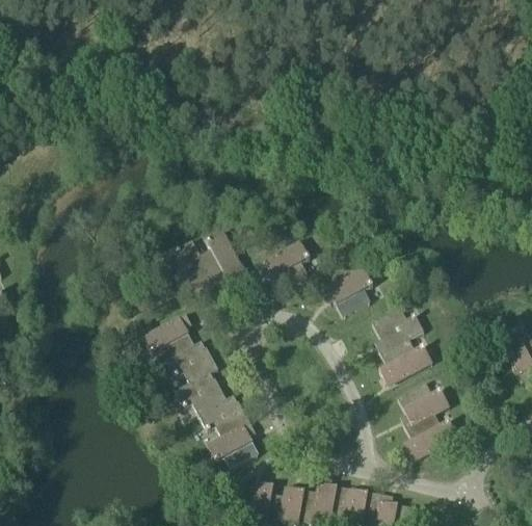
[(209,247),(201,252),(216,281),(225,275),(230,284),(247,274),(222,230),(205,239),(209,247)]
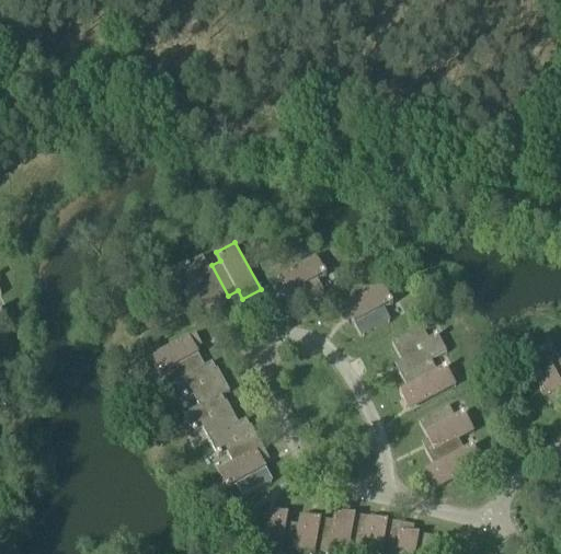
[(228,296),(212,265),(203,250),(182,262),(187,270),(179,276),(194,304),(210,296),(215,303),(228,296)]
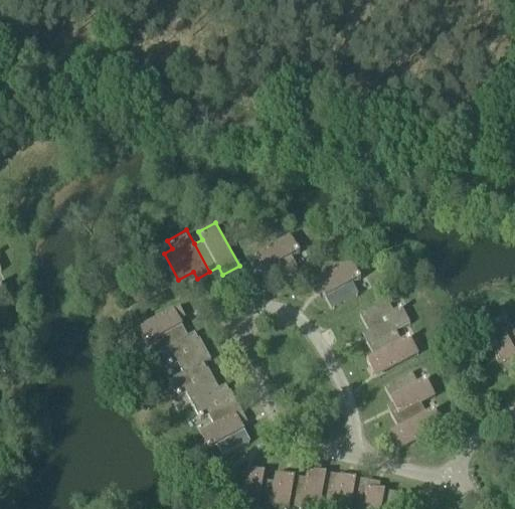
[(300,248),(291,232),(249,255),(255,267),(262,263),(271,280),(298,265),(291,253),(300,248)]
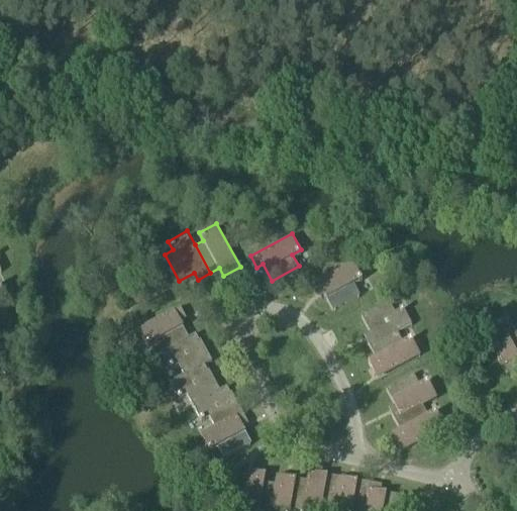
[(362,276),(352,260),(311,282),(317,294),(324,290),(333,307),(359,292),(353,280),(362,276)]
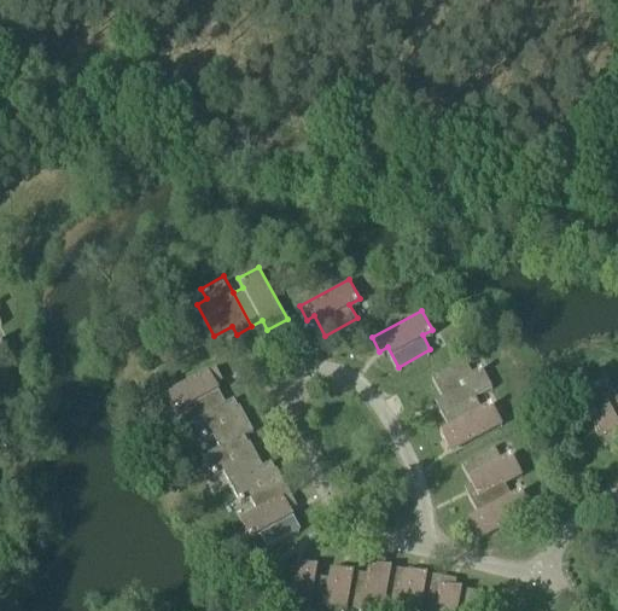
[(442,412),(473,394),(491,384),(479,364),(470,370),(462,355),(430,373),(441,394),(433,397),(442,412)]
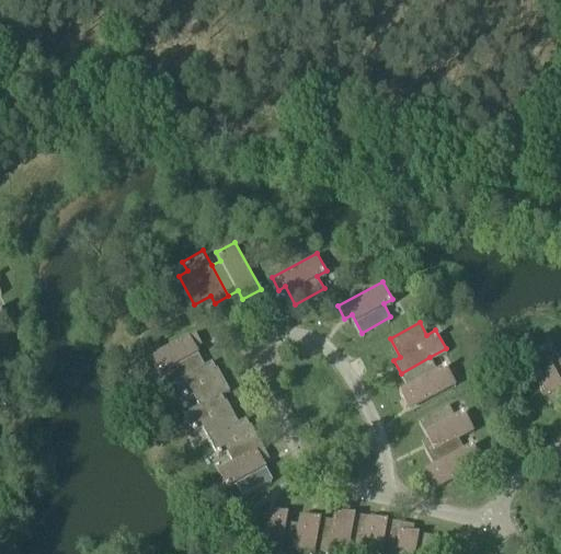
[(169,367),(174,377),(203,361),(195,345),(202,342),(195,329),(149,351),(159,371),(169,367)]
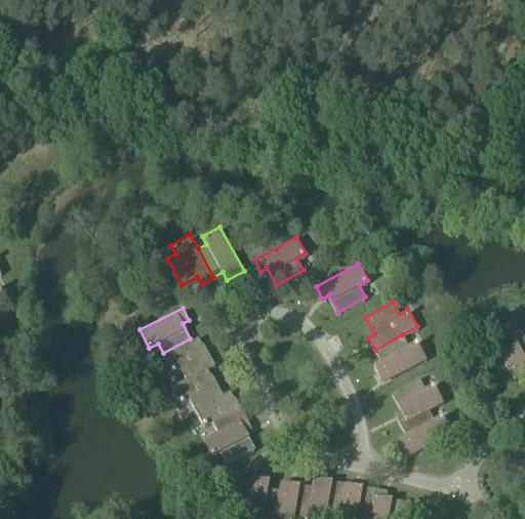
[(490,333),(513,376),(524,370),(521,364),(524,361),(524,329),(523,326),(512,332),(508,324),(490,333)]
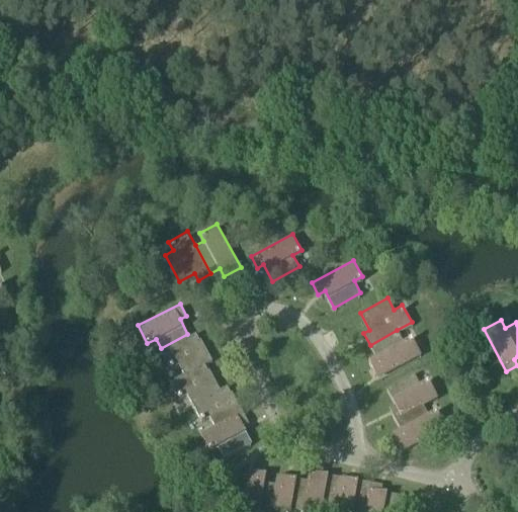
[(376,376),(420,352),(410,335),(402,339),(397,330),(370,345),(375,354),(367,358),(376,376)]
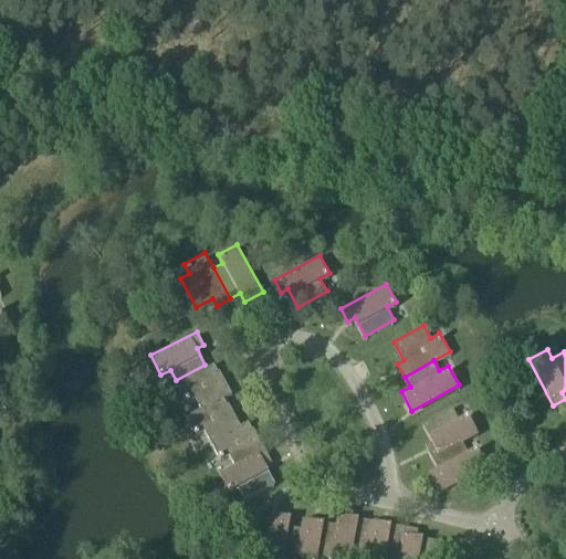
[(212,361),(205,365),(176,380),(186,400),(196,394),(201,404),(201,405),(222,394),(231,390),(220,367),(217,369),(212,361)]
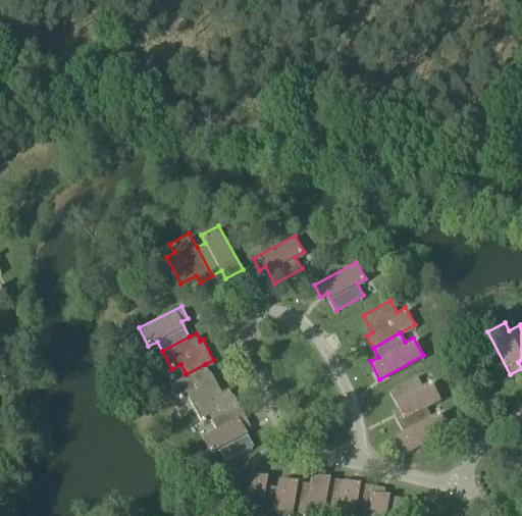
[(208,370),(205,364),(186,374),(186,373),(171,381),(178,396),(188,392),(194,403),(220,390),(210,369),(208,370)]
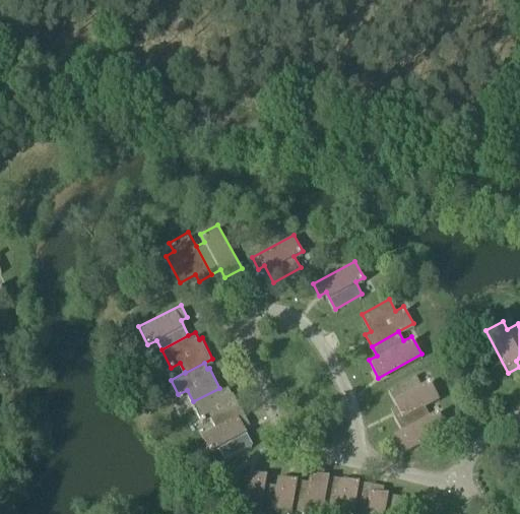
[(397,420),(425,404),(439,396),(430,379),(421,384),(414,372),(387,387),(396,404),(391,407),(397,420)]
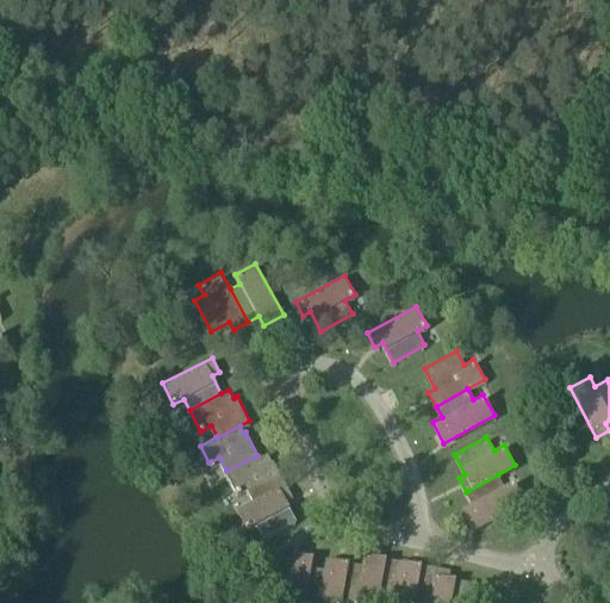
[(247,488),(253,497),(285,482),(273,458),(271,460),(266,451),(257,455),(226,471),(237,492),(247,488)]
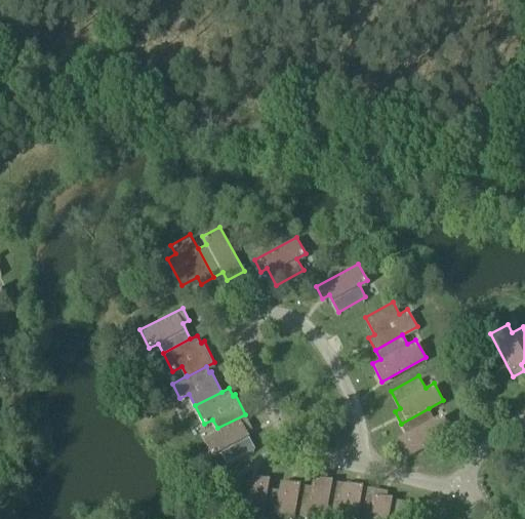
[(451,431),(442,413),(434,417),(429,408),(401,424),(406,433),(398,437),(408,455),(451,431)]
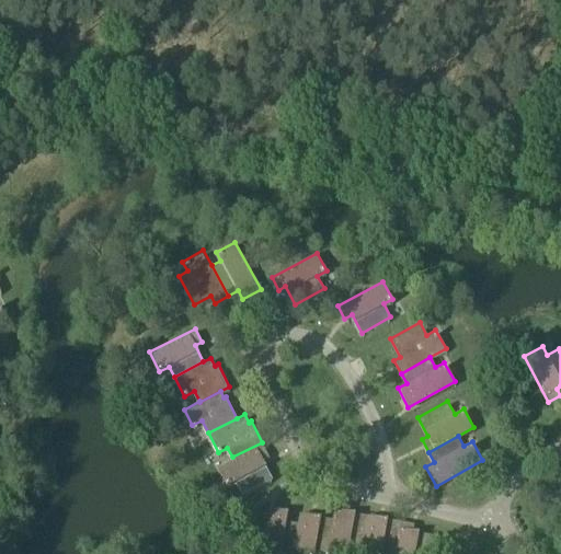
[(262,442),(232,457),(217,464),(227,485),(236,481),(241,489),(271,474),(262,458),(268,454),(262,442)]
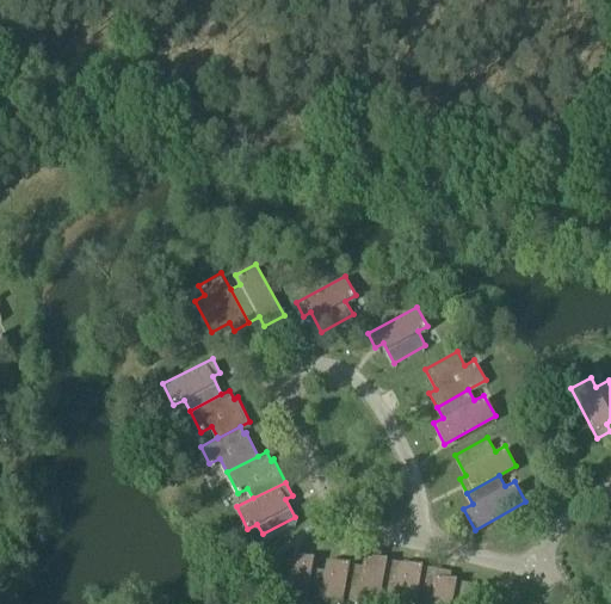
[(362,565),(356,599),(378,603),(381,592),(392,595),(394,595),(400,560),(380,555),(381,547),(365,544),(362,565)]
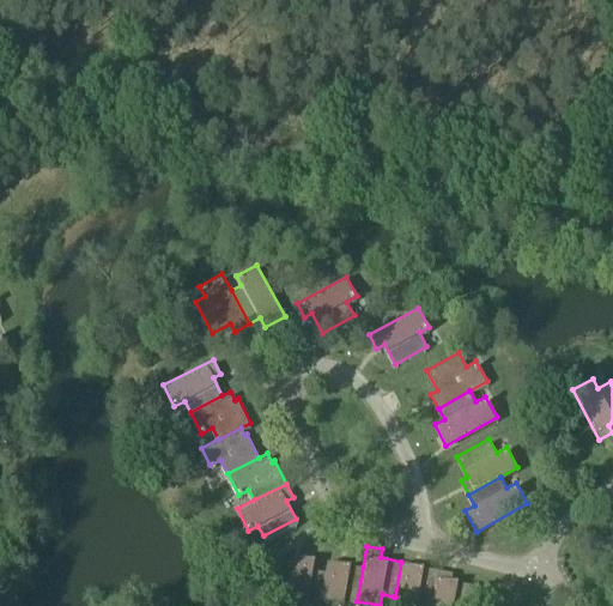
[(315,605),(322,569),(313,568),(314,558),(292,553),(281,605),(304,605),(305,604),(315,605)]
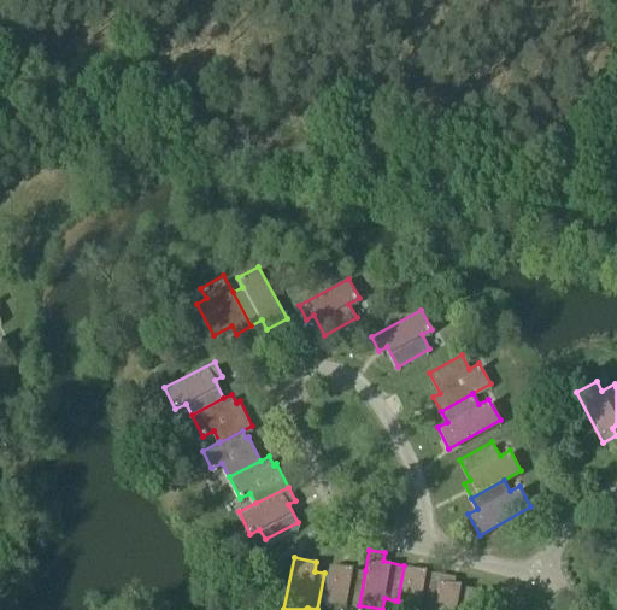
[(418,609),(419,604),(432,606),(438,572),(418,568),(418,564),(404,562),(404,565),(398,600),(395,600),(393,609),(418,609)]
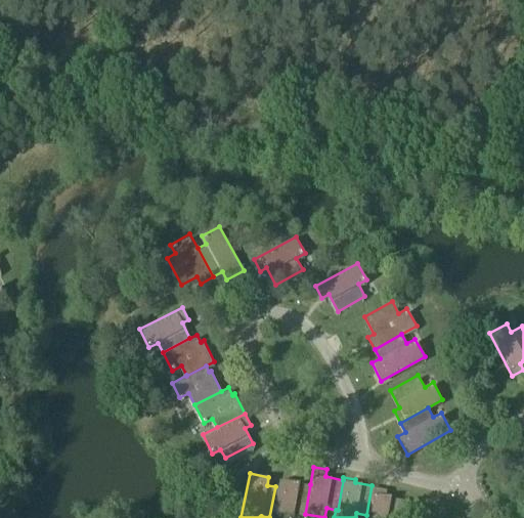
[(305,514),(310,484),(276,478),(275,486),(269,517),(293,517),(294,512),(305,514)]
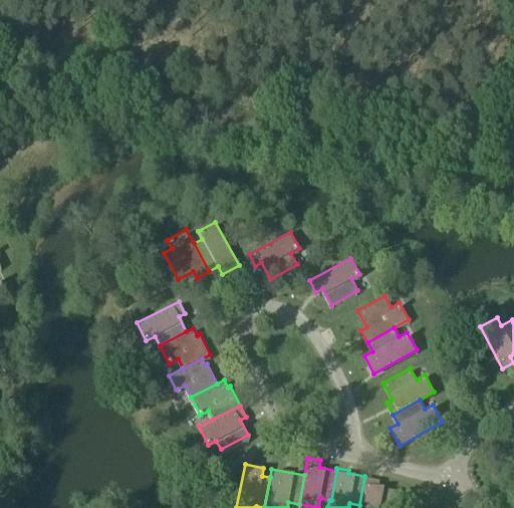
[(364,476),(359,505),(358,507),(392,507),(396,488),(377,485),(378,479),(364,476)]
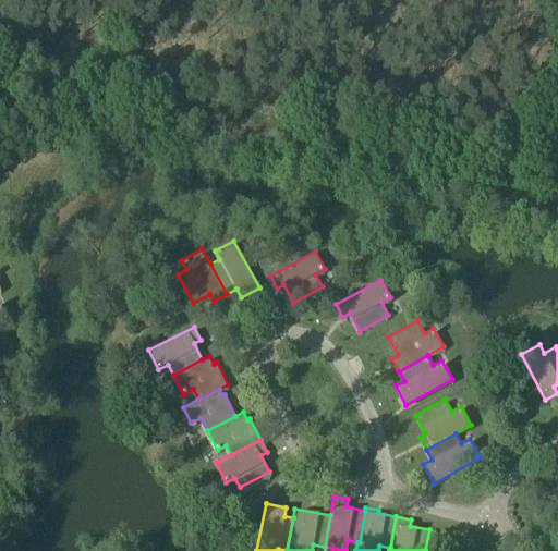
All buildings are outlined.
